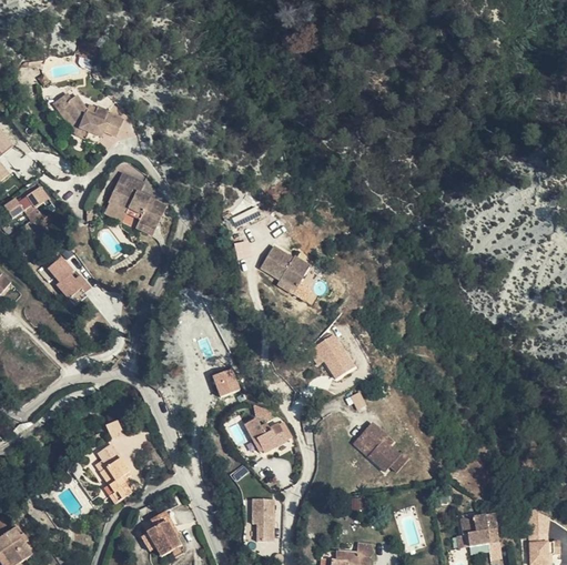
[(90,44),(80,42),(78,54),(80,56),(85,49),(90,44)]
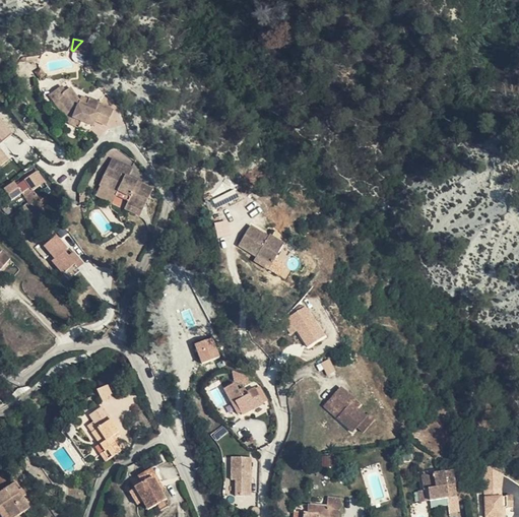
[(87,40),(84,39),(82,41),(78,45),(73,51),(84,53),(87,40)]
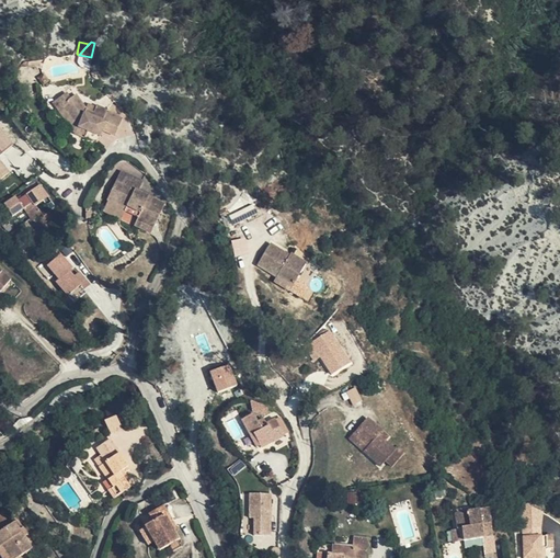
[(63,103),(71,97),(67,90),(54,100),(76,133),(86,137),(88,131),(80,127),(63,103)]
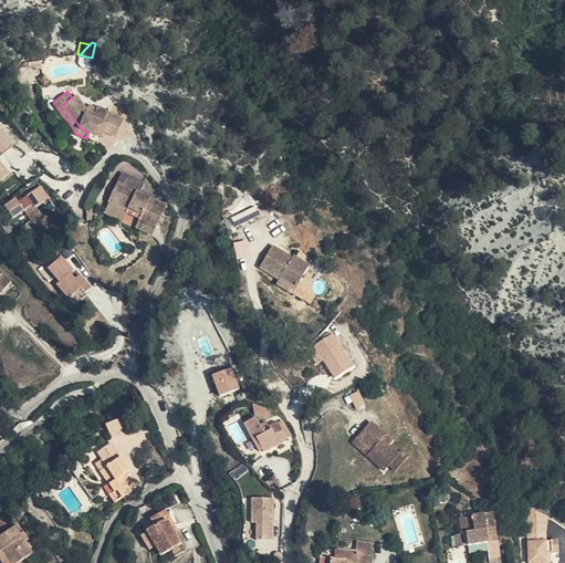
[(76,94),(72,97),(63,104),(81,128),(89,132),(86,138),(98,144),(104,131),(117,135),(124,120),(108,112),(97,107),(95,112),(87,108),(76,94)]
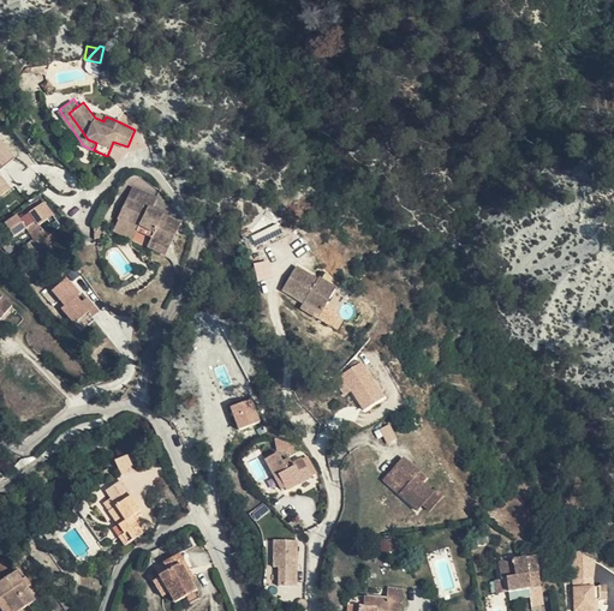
[(97,112),(95,118),(103,121),(106,117),(106,115),(97,112)]
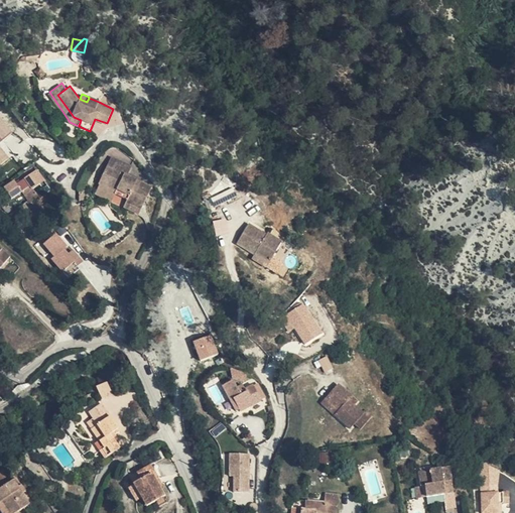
[(0,160),(9,155),(0,143),(0,136),(11,129),(0,113),(0,160)]
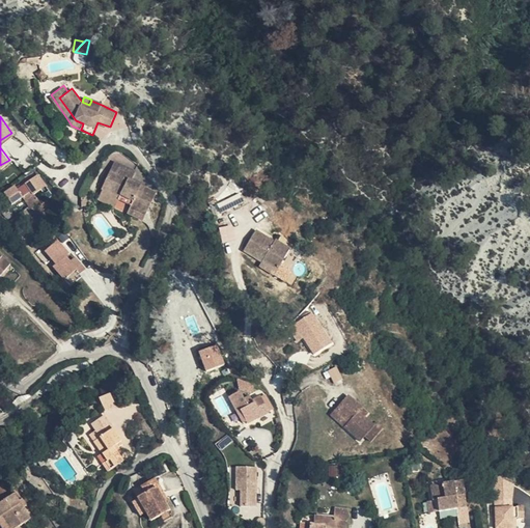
[(115,173),(120,163),(114,161),(110,170),(115,173)]
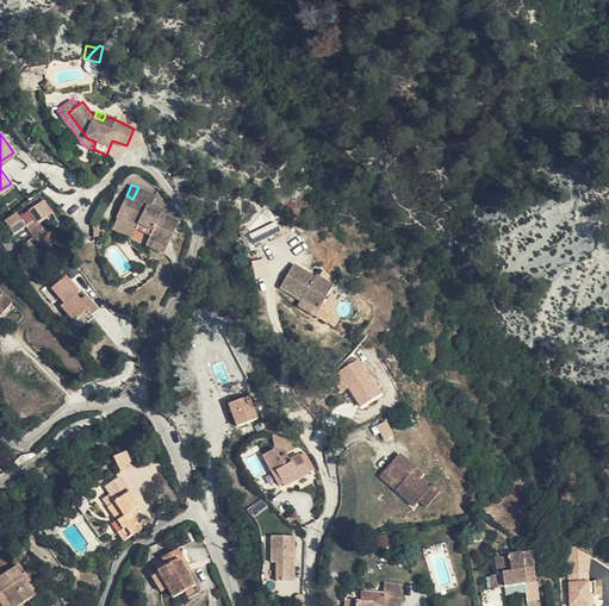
[(150,208),(151,205),(156,197),(138,187),(132,199),(126,195),(116,217),(135,226),(137,220),(155,229),(153,235),(150,241),(166,249),(179,222),(165,214),(150,208)]
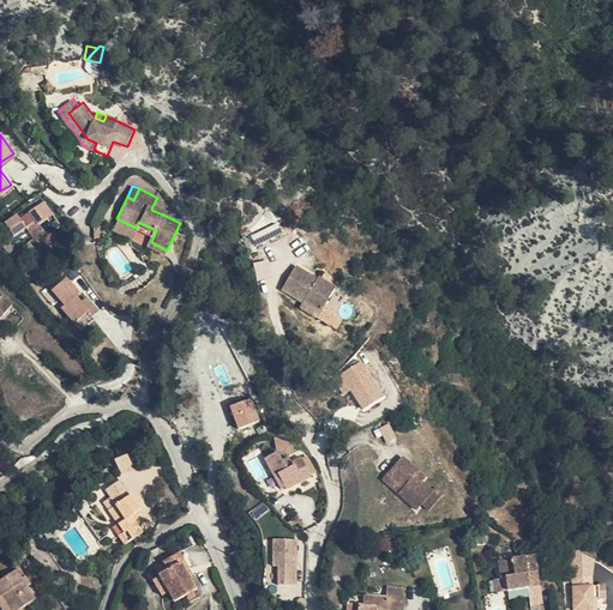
[(38,224),(48,217),(38,203),(19,217),(28,228),(36,221),(38,224)]
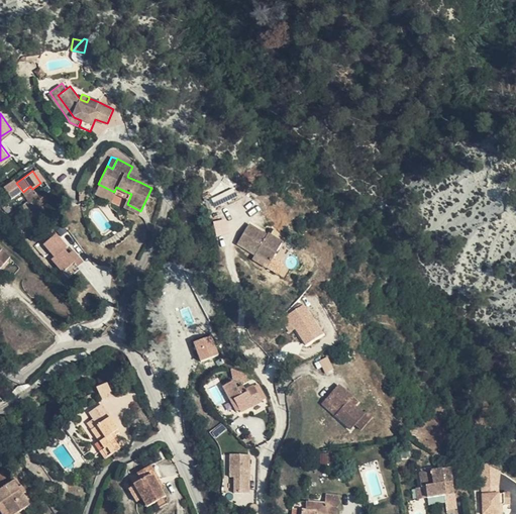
[(140,180),(128,174),(127,177),(139,182),(140,180)]
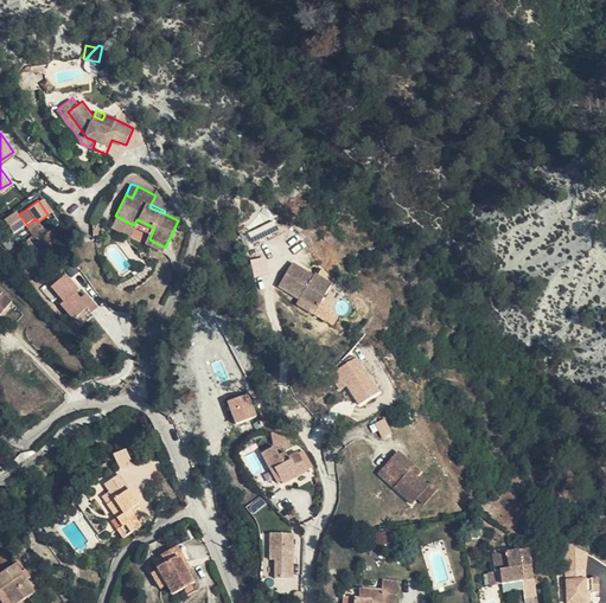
[(46,232),(56,225),(48,215),(38,222),(36,218),(27,225),(34,235),(36,236),(45,230),(46,232)]
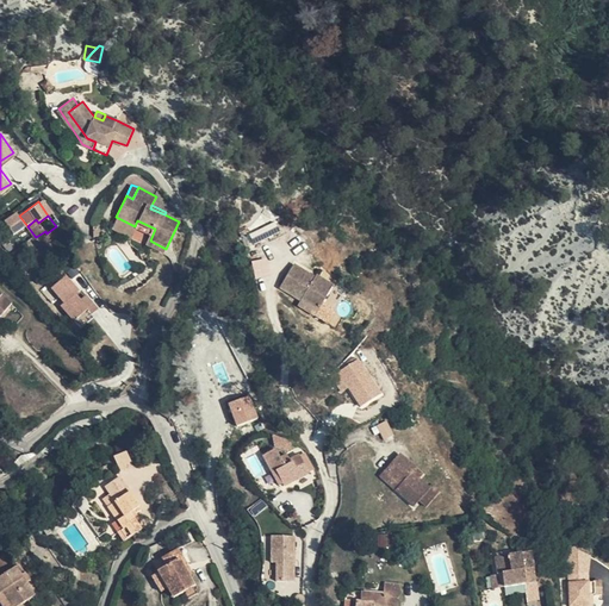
[(135,226),(116,217),(111,227),(130,237),(135,226)]
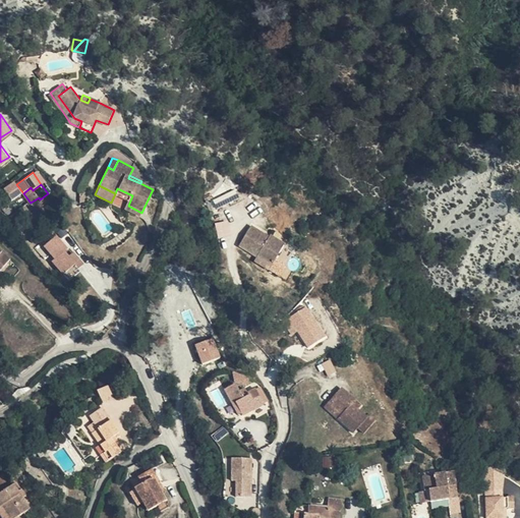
[(115,193),(130,200),(132,195),(117,188),(115,193)]
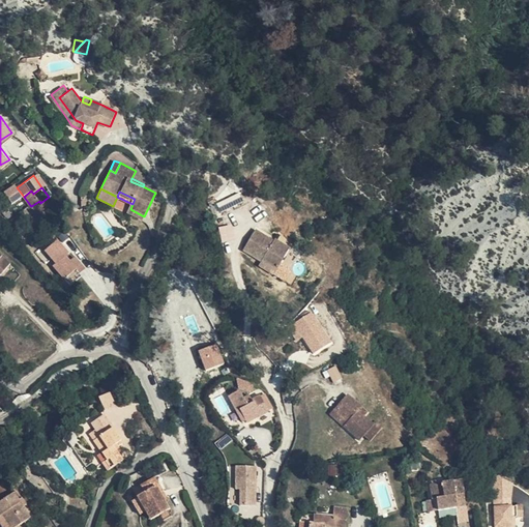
[(143,221),(144,216),(130,209),(127,214),(143,221)]
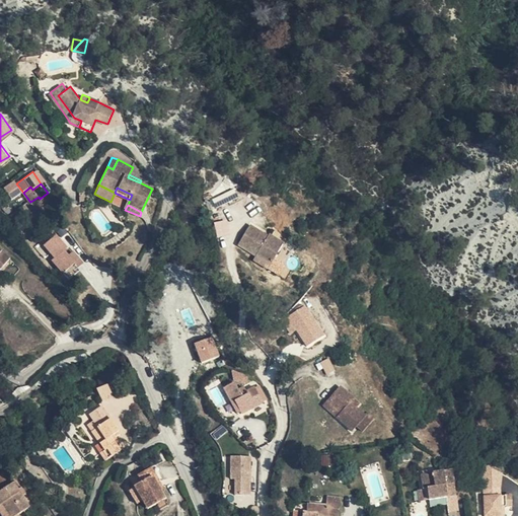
[(256,253),(271,262),(282,242),(268,233),(267,235),(249,225),(236,245),(254,255),(256,253)]
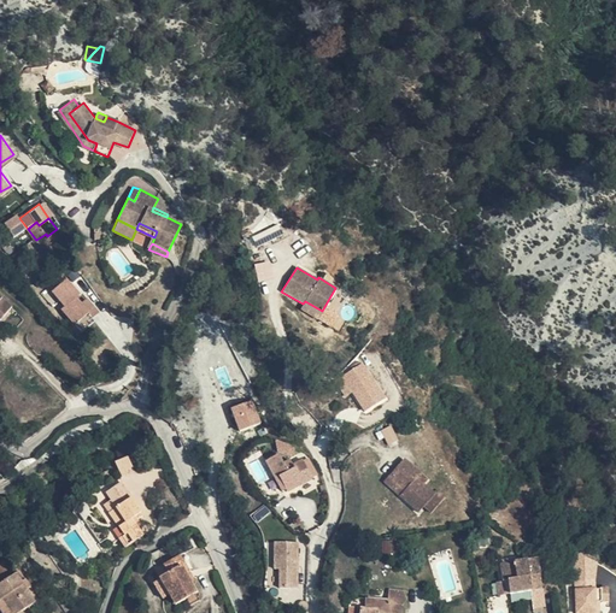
[(80,325),(99,308),(66,272),(47,288),(80,325)]
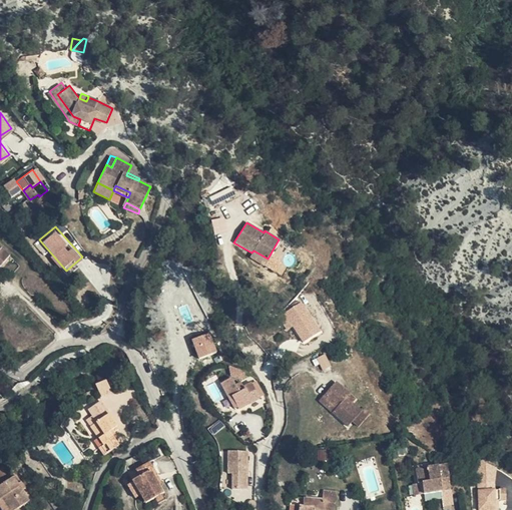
[(0,264),(9,252),(0,245),(0,264)]
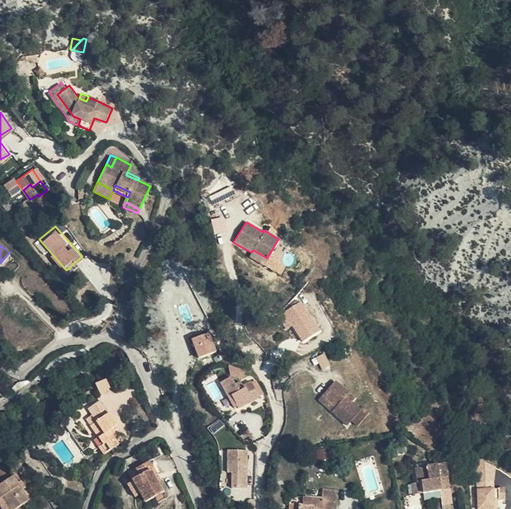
[(263,264),(267,258),(253,250),(251,252),(249,256),(263,264)]
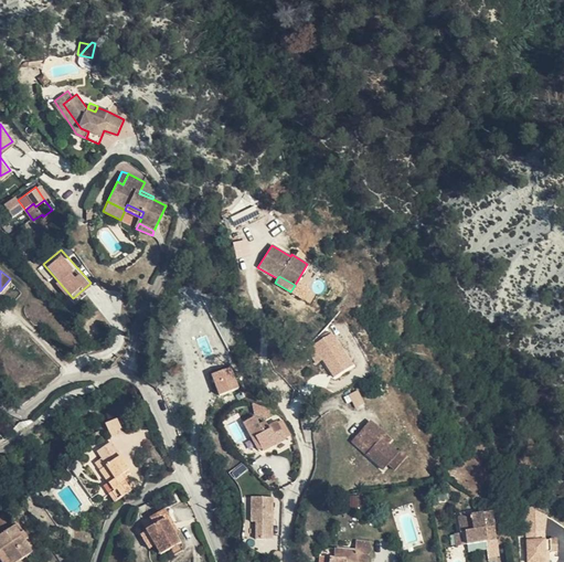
[(418,350),(408,356),(416,370),(426,366),(418,350)]
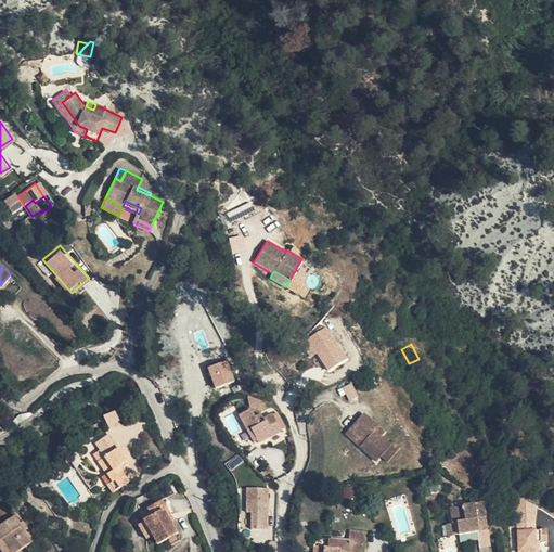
[(224,354),(204,363),(221,397),(242,387),(224,354)]
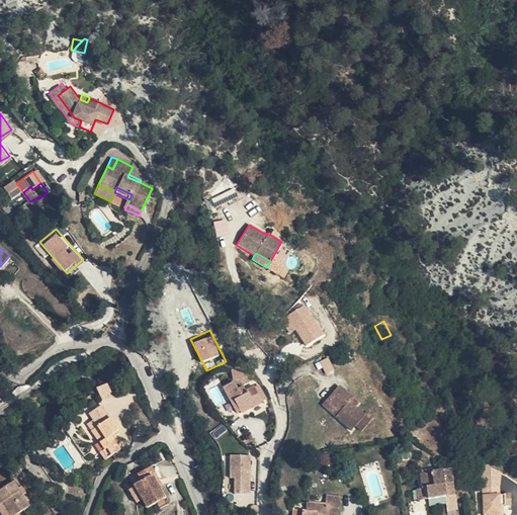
[(321,349),(316,340),(315,337),(306,341),(307,343),(299,347),(308,362),(312,360),(323,354),(326,352),(324,348),(321,349)]
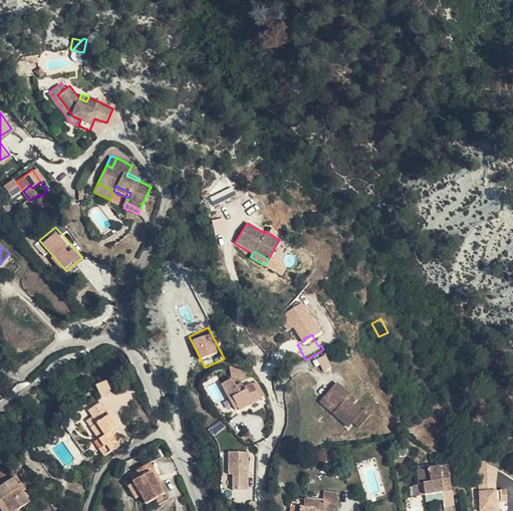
[(318,335),(313,337),(318,346),(321,345),(323,344),(318,335)]
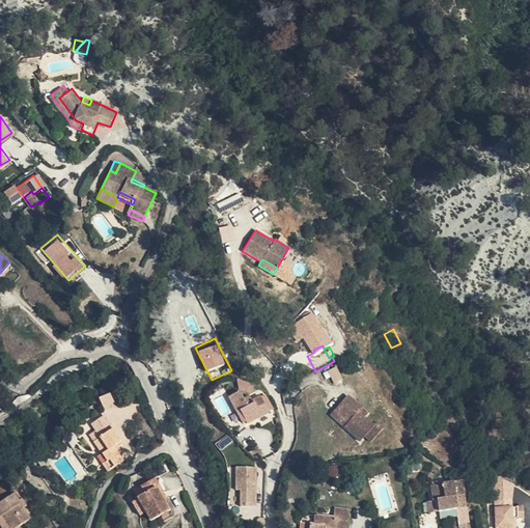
[(331,363),(319,369),(323,374),(334,368),(331,363)]
